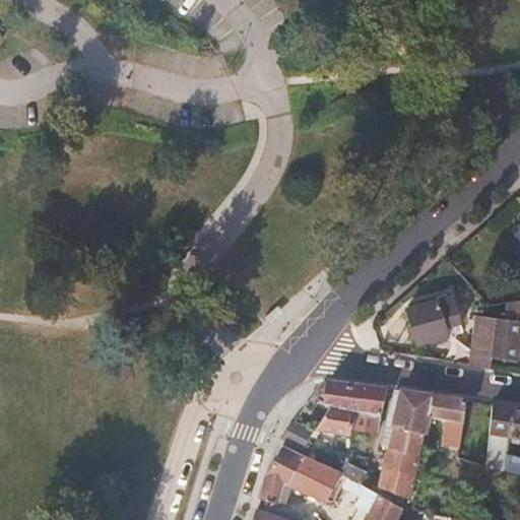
[(460,325),(453,297),(408,309),(418,344),(449,335),(448,328),(460,325)]
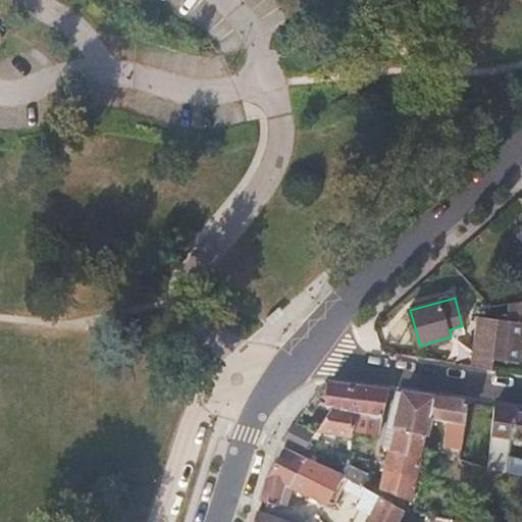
[(521,302),(509,304),(508,318),(498,318),(498,319),(493,360),(519,364),(521,338),(521,302)]
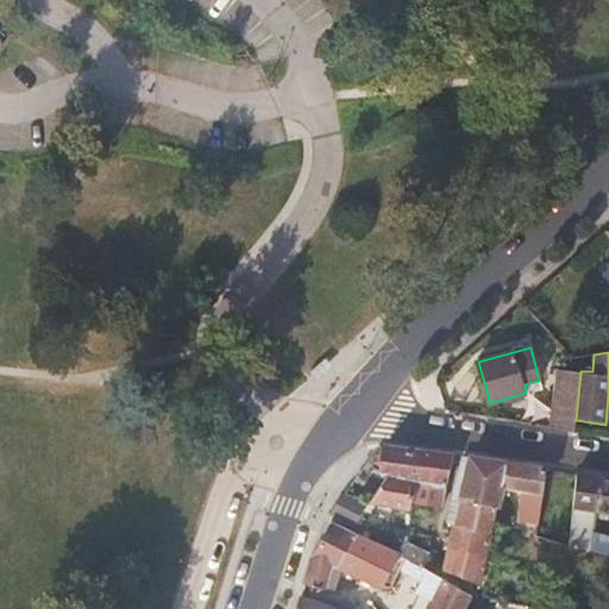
[(576,420),(581,372),(557,370),(551,427),(575,431),(576,420)]
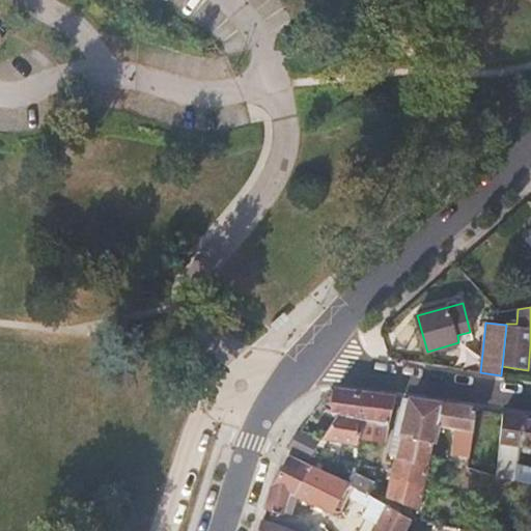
[(386,443),(395,399),(334,390),(331,415),(338,417),(364,422),(360,439),(386,443)]
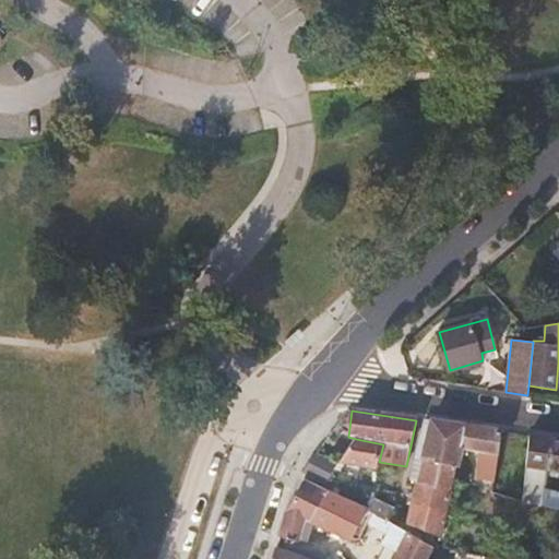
[(462,449),(466,427),(430,423),(421,458),(458,466),(462,449)]
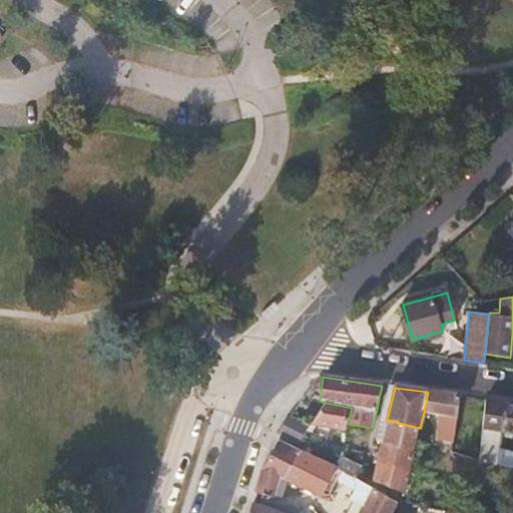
[(456,442),(460,397),(428,392),(424,412),(440,415),(437,439),(456,442)]
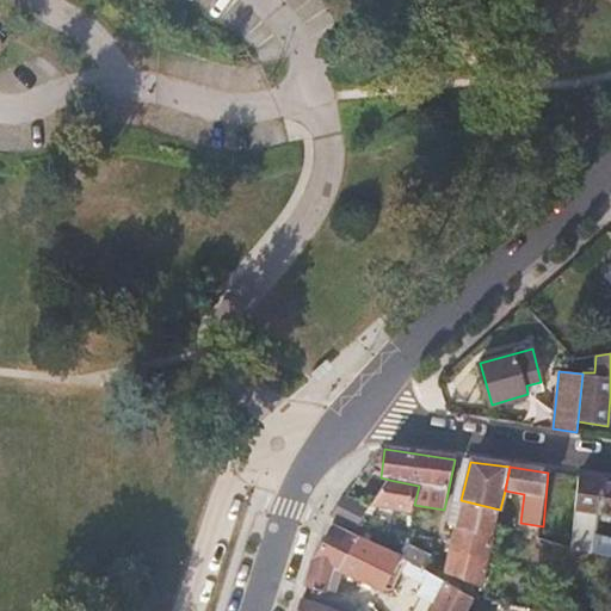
[(610,538),(599,536),(600,516),(610,517),(610,481),(580,476),(573,548),(610,556),(610,538)]
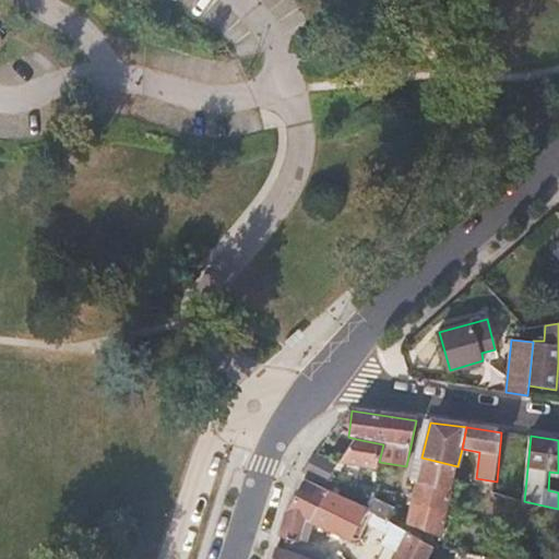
[(379,462),(383,444),(356,439),(341,463),(376,471),(379,462)]
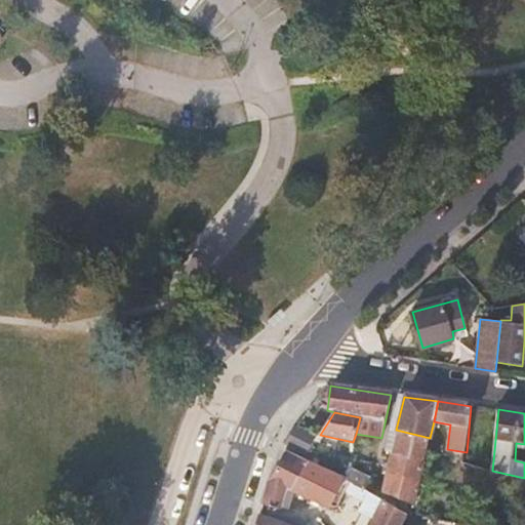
[(307,453),(318,438),(297,427),(286,444),(287,445),(307,453)]
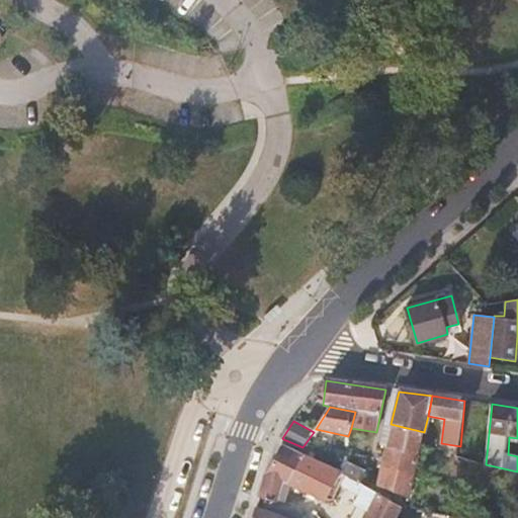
[(421,442),(424,432),(391,424),(386,447),(418,456),(421,442)]
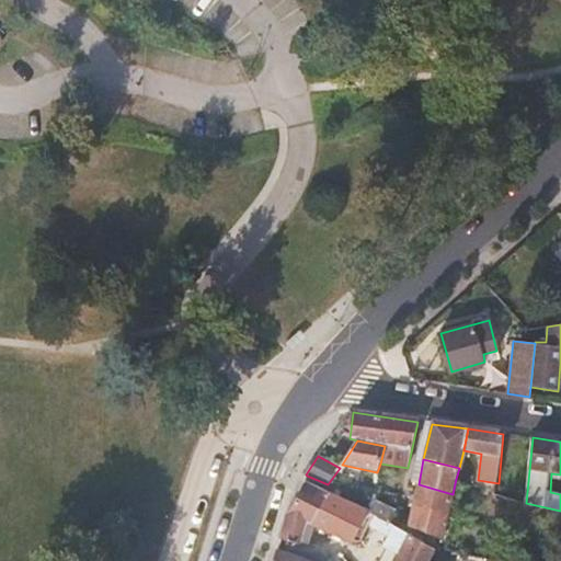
[(312,524),(330,493),(304,482),(288,510),(281,538),(300,545),(304,535),(308,523),(312,524)]
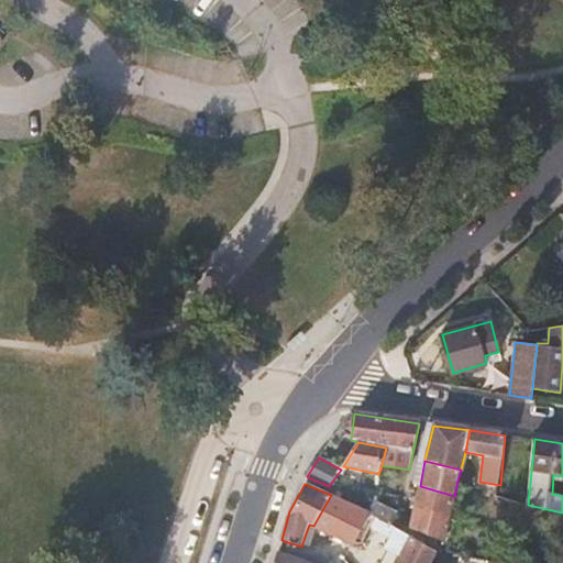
[(443,541),(454,496),(420,486),(415,511),(412,528),(443,541)]
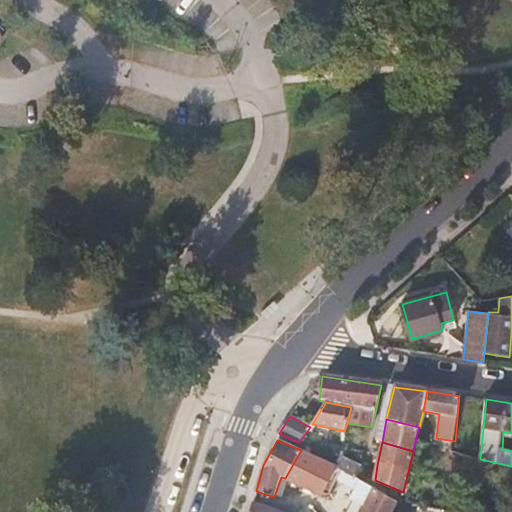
[(321,496),(334,467),(301,450),(285,478),(288,480),(321,496)]
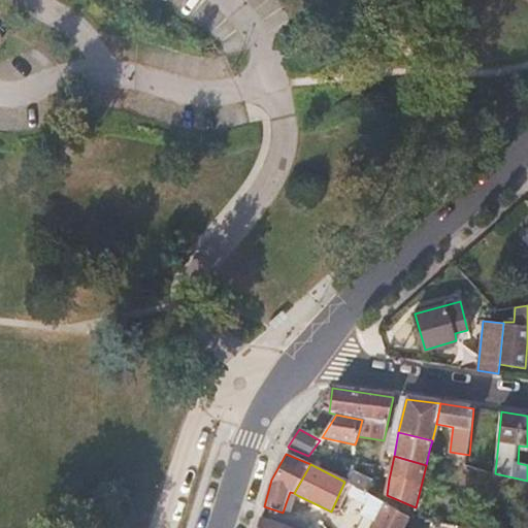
[(501,479),(472,468),(466,484),(497,493),(501,479)]
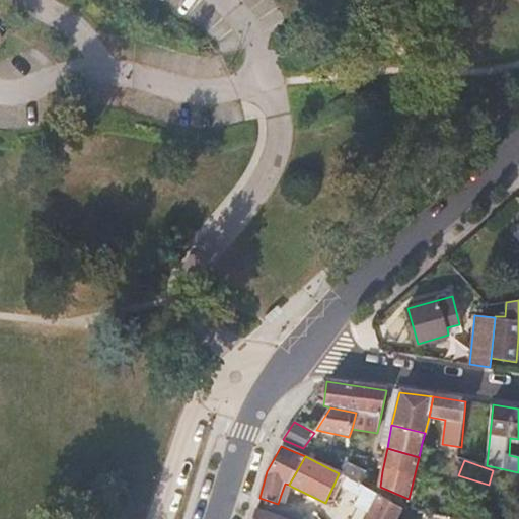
[(362,486),(367,473),(349,463),(343,475),(346,477),(362,486)]
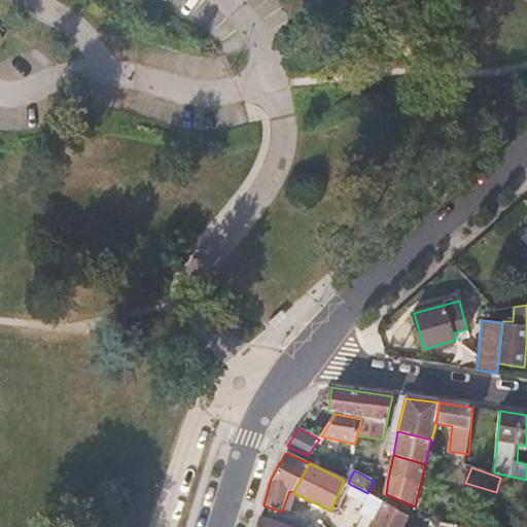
[(403,526),(409,518),(367,493),(351,485),(347,494),(364,504),(361,514),(373,520),(369,526),(403,526)]
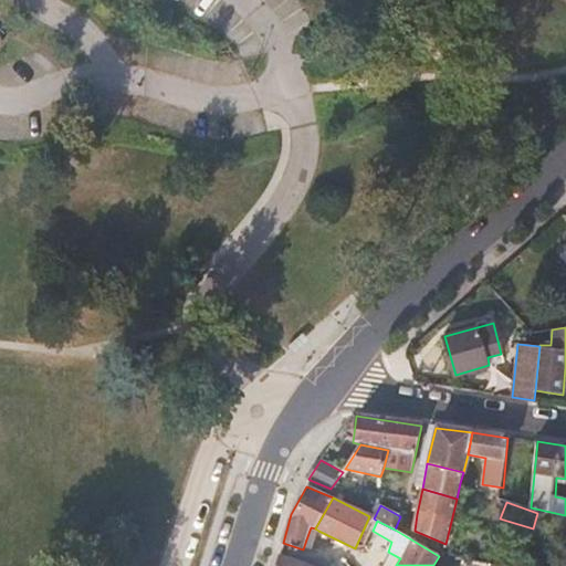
[(314,543),(318,531),(315,528),(311,527),(306,540),(314,543)]
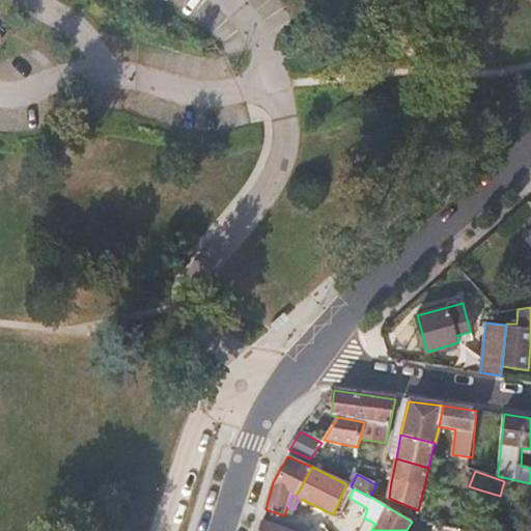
[(371,530),(375,524),(364,518),(358,530),(371,530)]
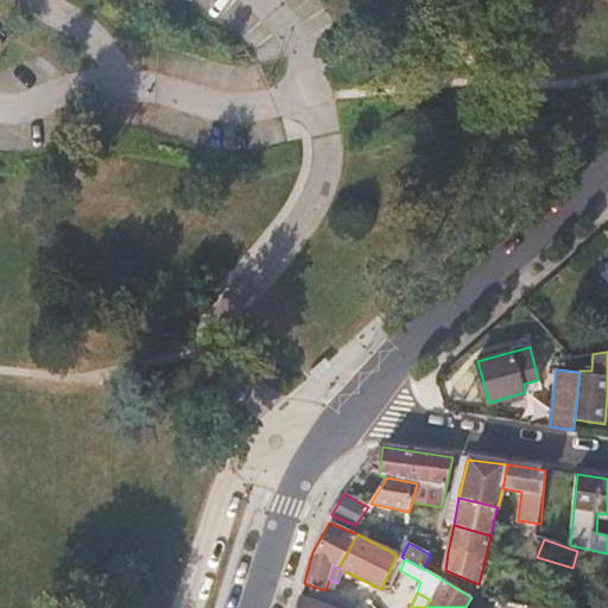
[(334,607),(301,597),(297,607),(334,607)]
